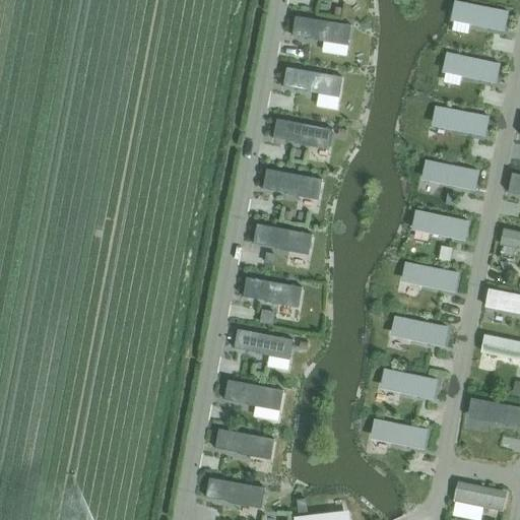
[(459,3),(455,18),(472,22),(471,24),(505,31),(509,13),(459,3)]
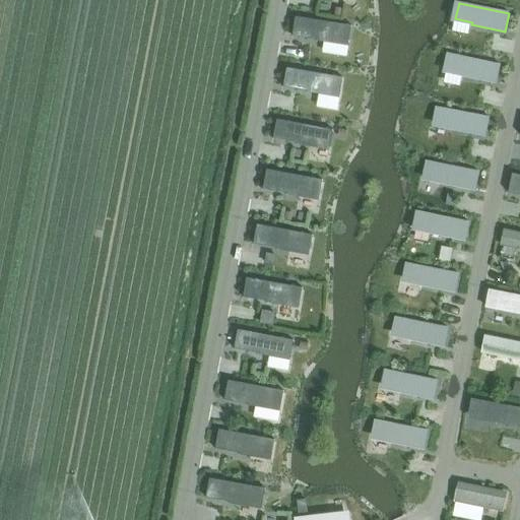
[(296,17),(293,37),(317,40),(317,42),(318,42),(318,39),(346,44),(349,27),(351,27),(352,26),(296,17)]
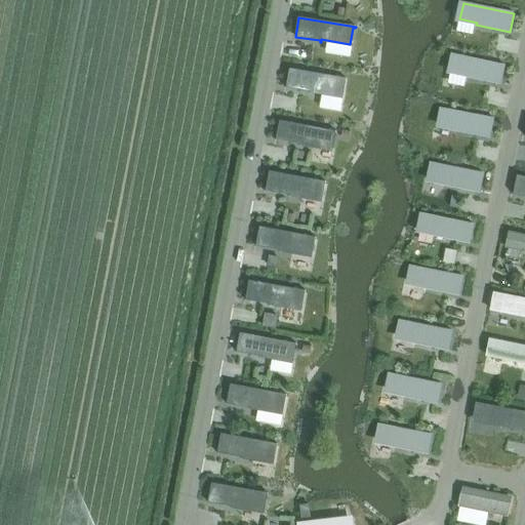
[(453,55),(450,71),(451,72),(468,75),(467,77),(500,84),(505,66),(453,55)]
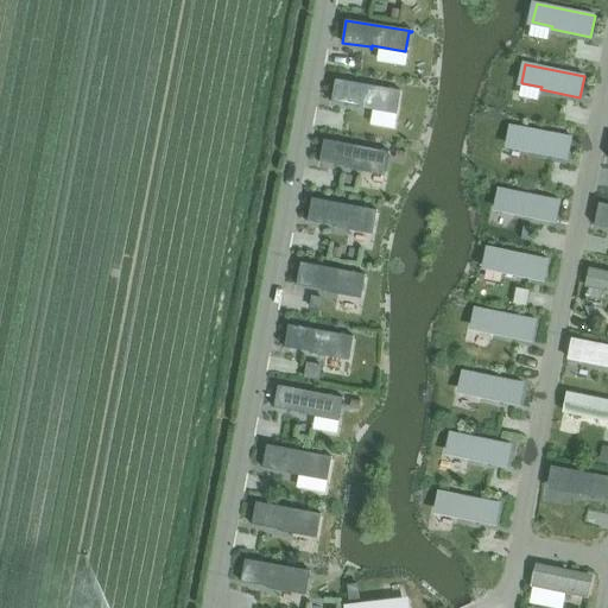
[(336,80),(331,101),(360,107),(360,108),(361,108),(361,106),(394,111),(398,92),(400,93),(401,90),(336,80)]
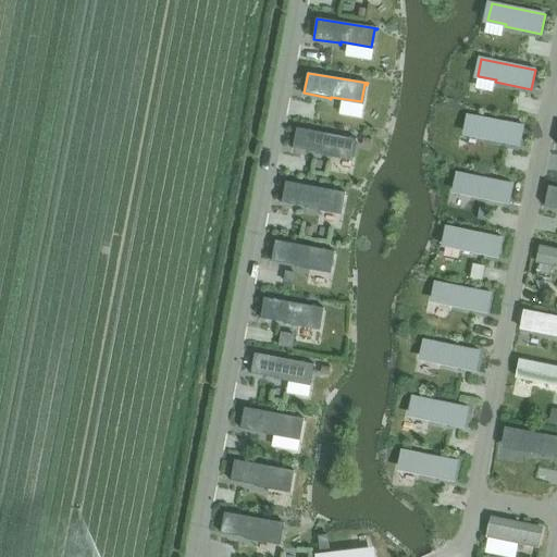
[(470,116),(467,133),(484,136),(484,139),(520,146),(523,126),(470,116)]
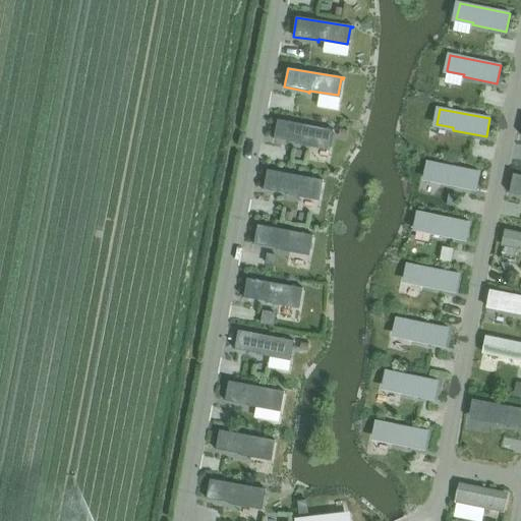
[(278,120),(274,138),(298,143),(298,145),(299,146),(299,142),(328,148),(331,131),(334,131),(334,130),(278,120)]
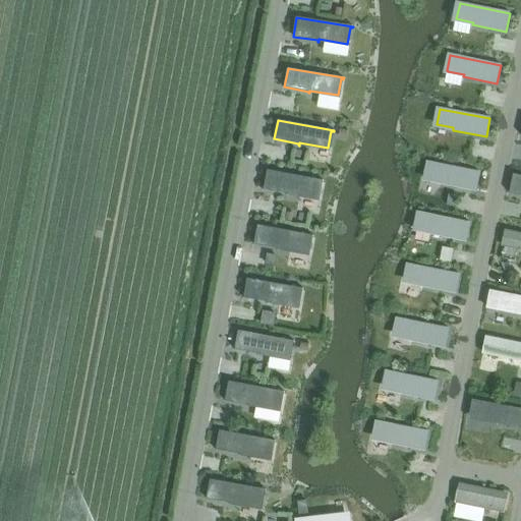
[(429,163),(426,178),(444,182),(443,184),(476,190),(480,172),(429,163)]
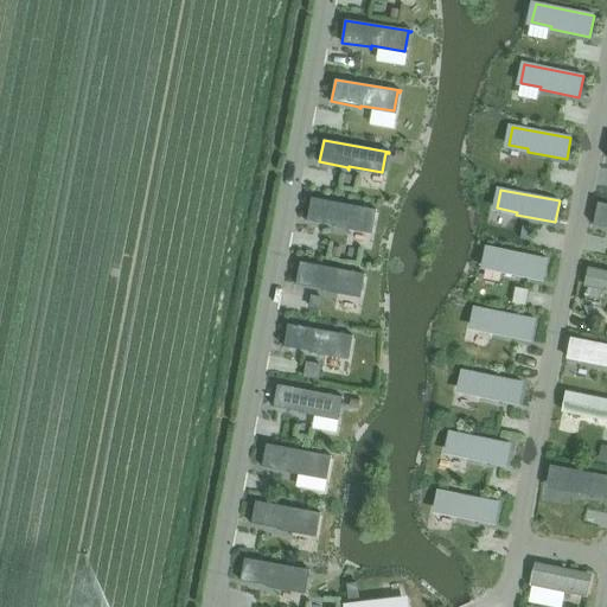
[(312,198),(307,221),(336,225),(336,228),(337,228),(337,224),(370,230),(374,211),(377,212),(377,210),(312,198)]
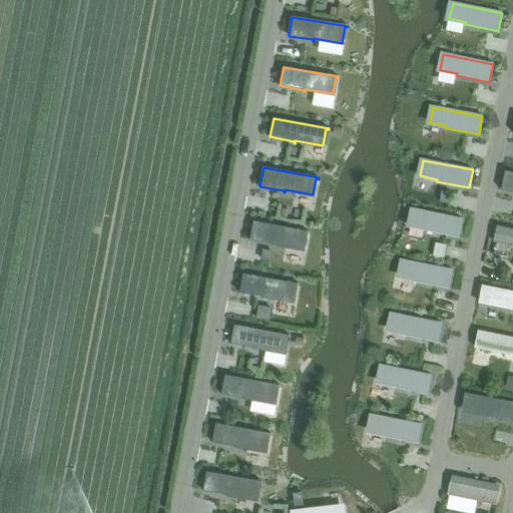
[(512,172),(506,171),(502,189),(512,191),(512,172)]
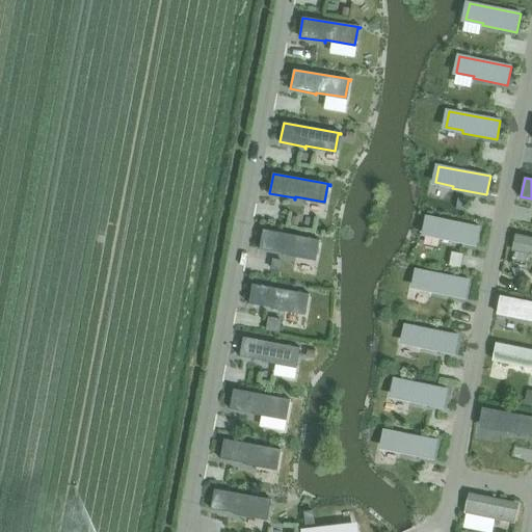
[(418,215),(440,217),(442,194),(421,191),(418,215)]
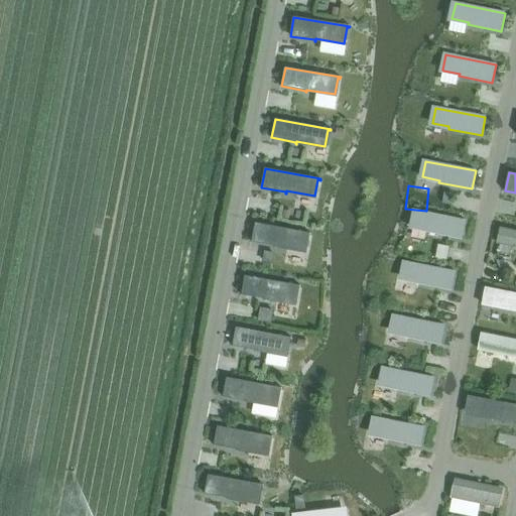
[(444,192),(442,203),(452,205),(454,194),(444,192)]
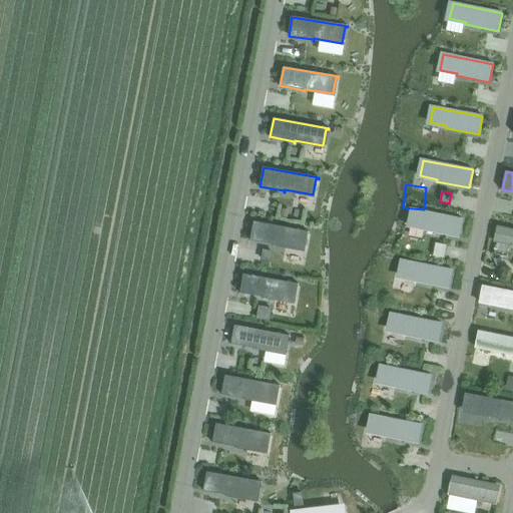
[(414,209),(411,225),(427,228),(427,230),(459,237),(463,219),(414,209)]
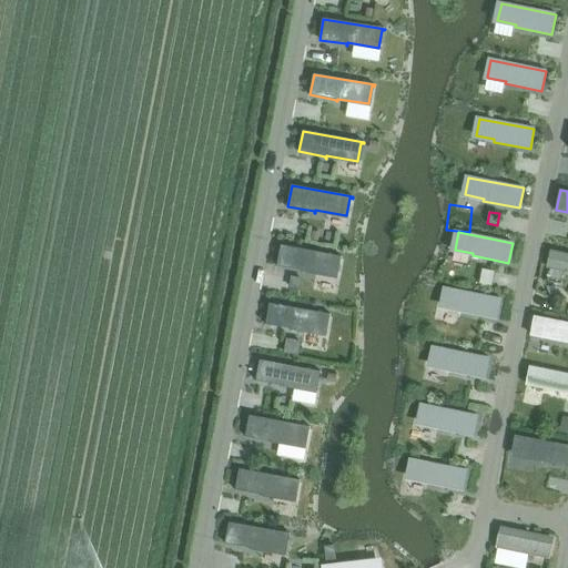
[(282,245),(277,266),(303,271),(303,273),(304,273),(305,270),(335,276),(338,257),(342,259),(342,257),(282,245)]
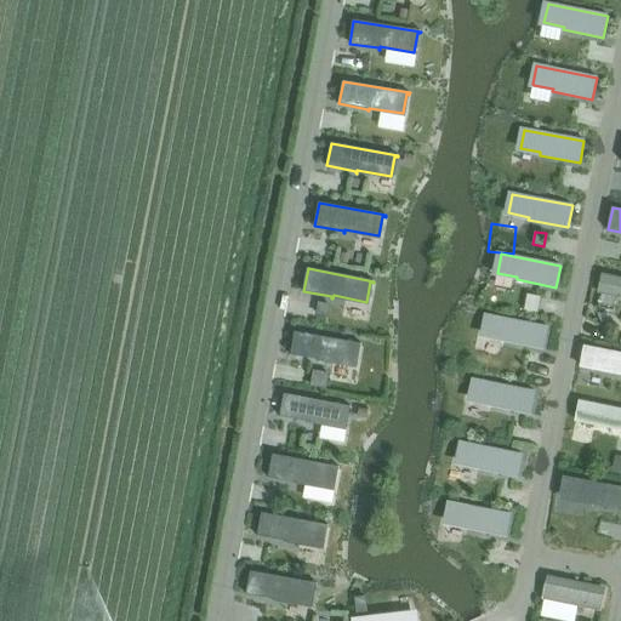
[(620,278),(603,274),(599,294),(620,297),(620,278)]
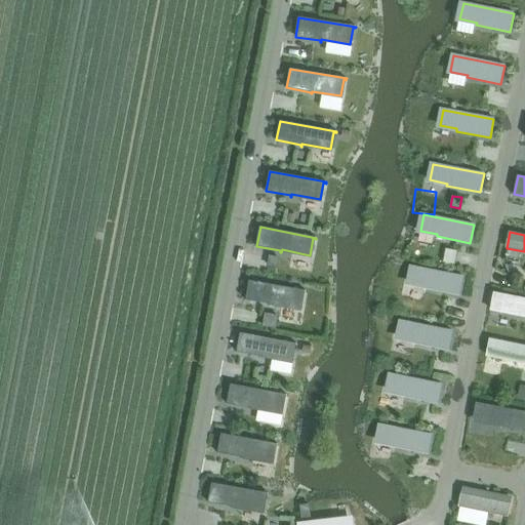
[(447,250),(445,261),(454,264),(456,252),(447,250)]
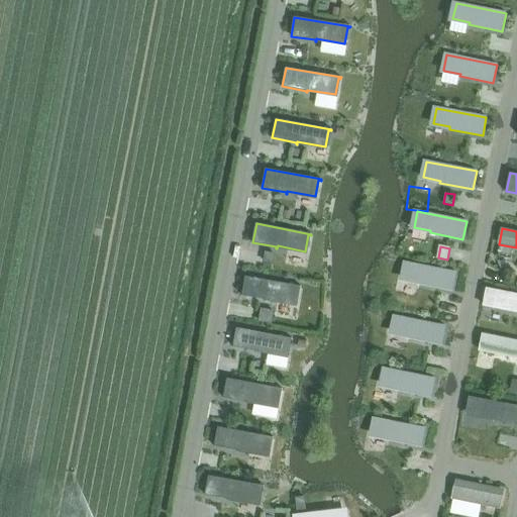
[(267,252),(265,261),(273,263),(275,254),(267,252)]
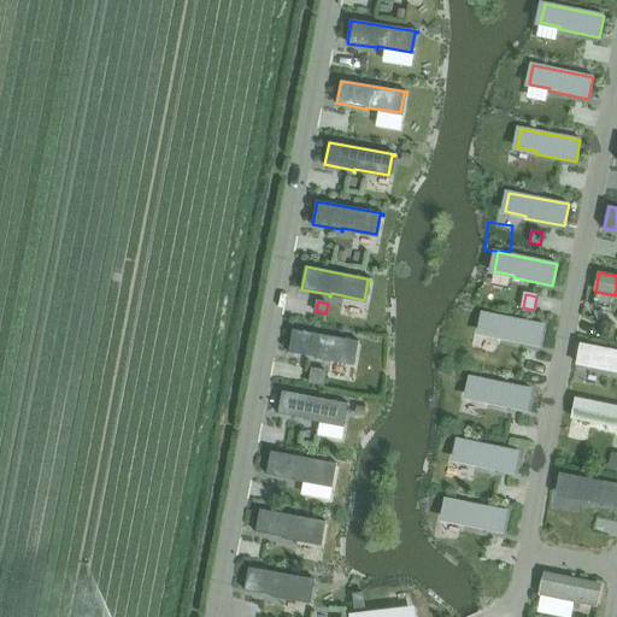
[(485,313),(481,333),(501,336),(500,339),(540,347),(545,325),(485,313)]
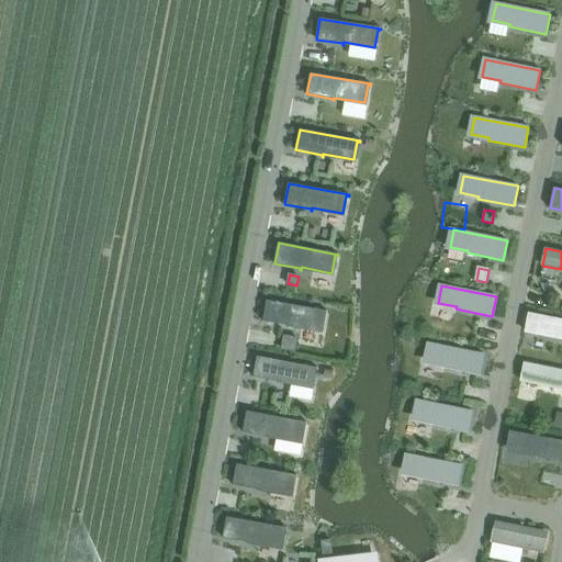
[(267,301),(263,321),(289,326),(289,327),(290,327),(291,324),(321,329),(324,312),(327,313),(327,311),(267,301)]
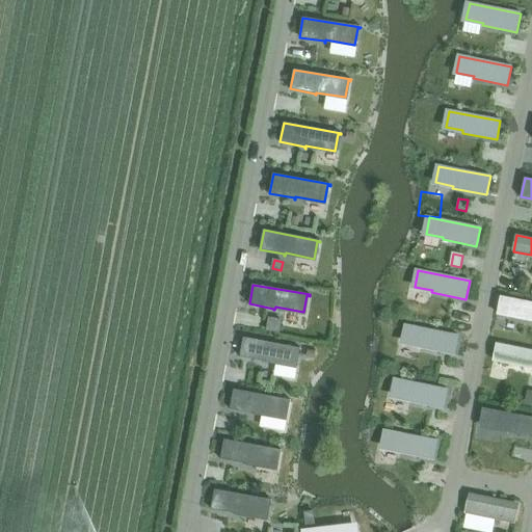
[(531,303),(501,297),(498,314),(531,320),(531,303)]
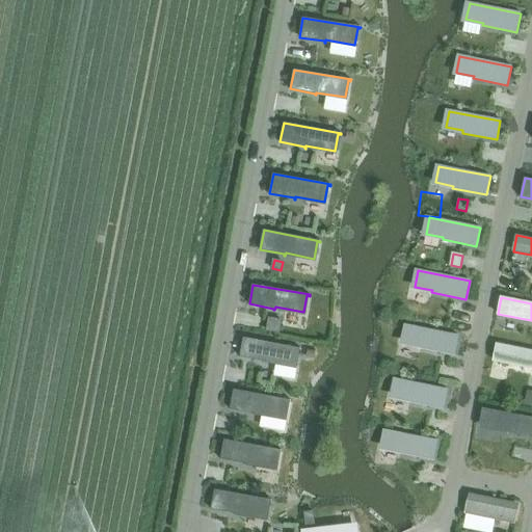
[(269,318),(267,329),(280,331),(282,320),(269,318)]
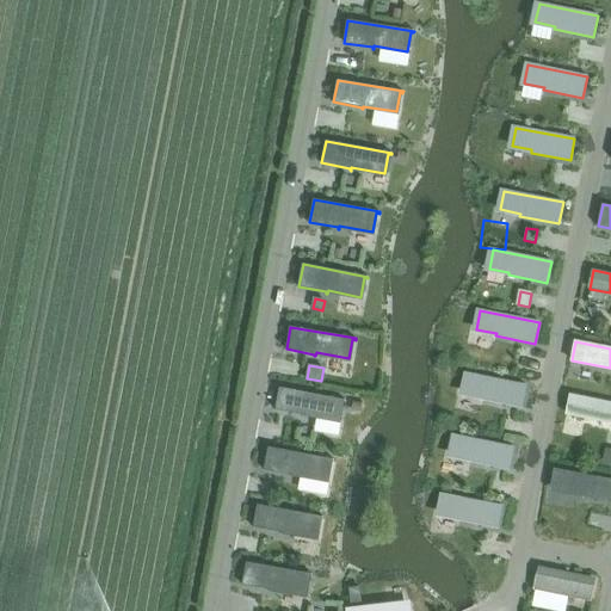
[(468,374),(464,393),(483,396),(483,400),(523,407),(526,386),(468,374)]
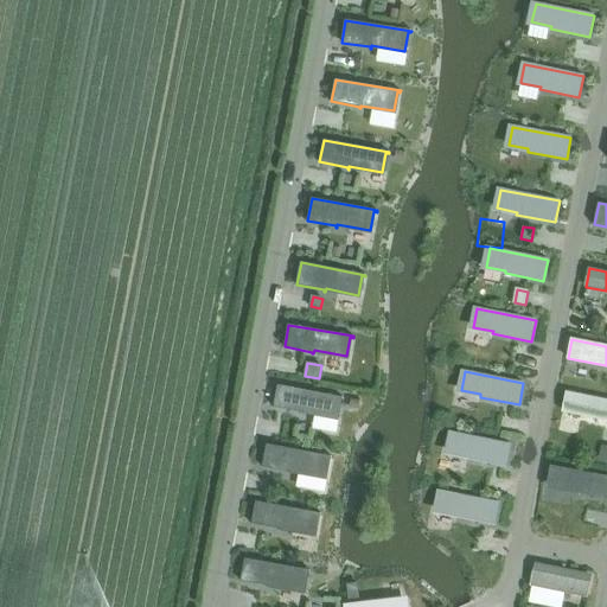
[(278,384),(274,407),(301,413),(301,414),(302,414),(304,411),(336,417),(339,398),(343,398),(343,397),(278,384)]
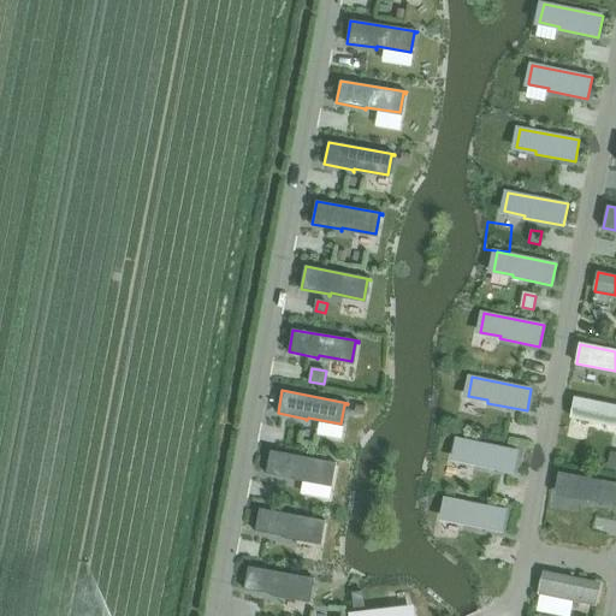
[(615,406),(576,400),(573,418),(615,426),(615,406)]
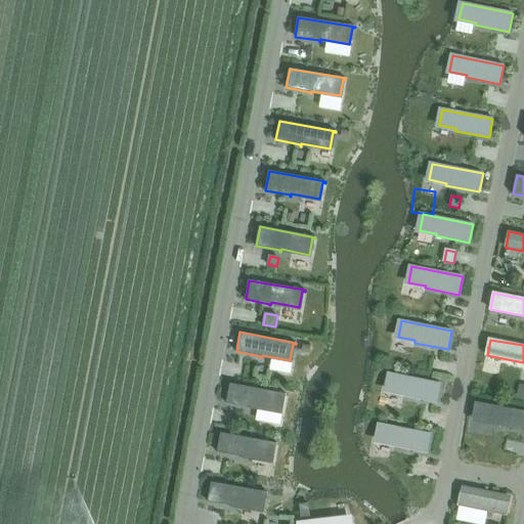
[(391,374),(387,390),(404,393),(403,396),(437,402),(441,384),(391,374)]
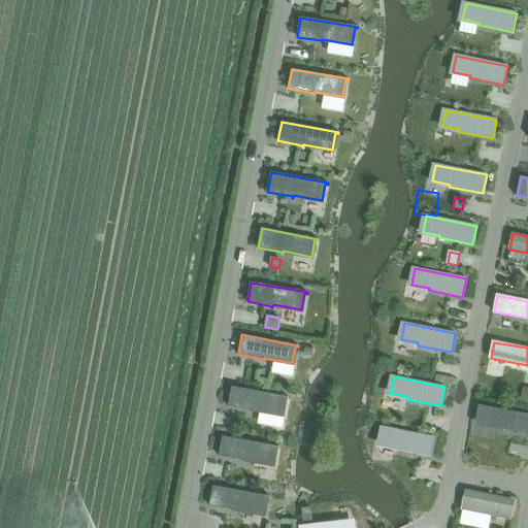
[(232,387),(228,405),(253,410),(253,411),(254,413),(254,409),(283,415),(286,398),(289,398),(289,397),(232,387)]
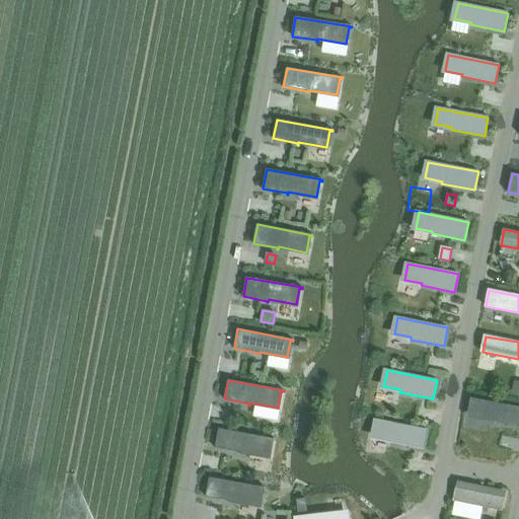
[(473,400),(470,415),(496,420),(495,423),(496,423),(497,422),(518,426),(518,406),(471,398),(470,399),(473,400)]
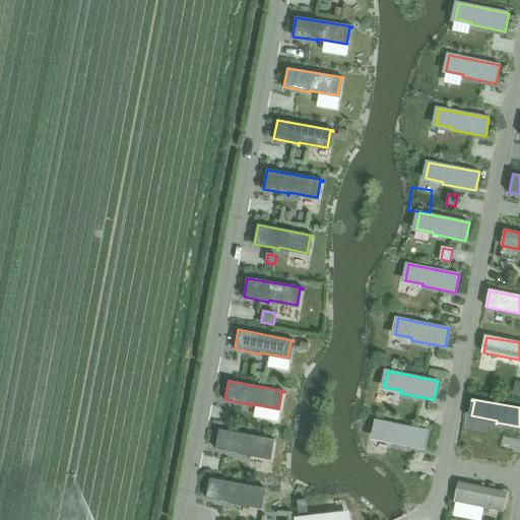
[(378,420),(375,437),(392,440),(391,443),(425,449),(429,431),(378,420)]
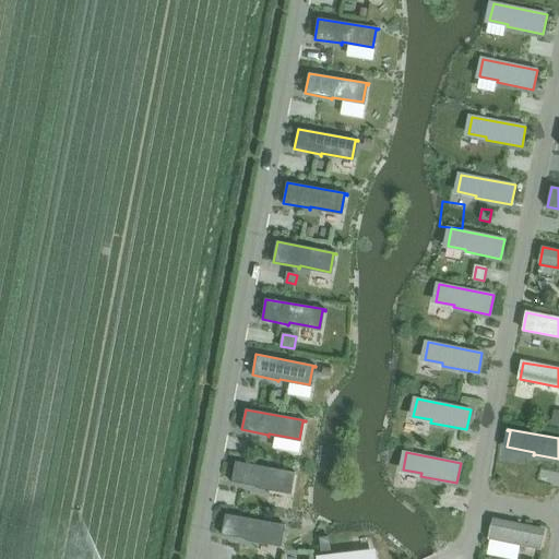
[(236,462),(232,483),(258,487),(258,489),(259,489),(259,486),(289,491),(293,474),(296,474),(296,473),(236,462)]
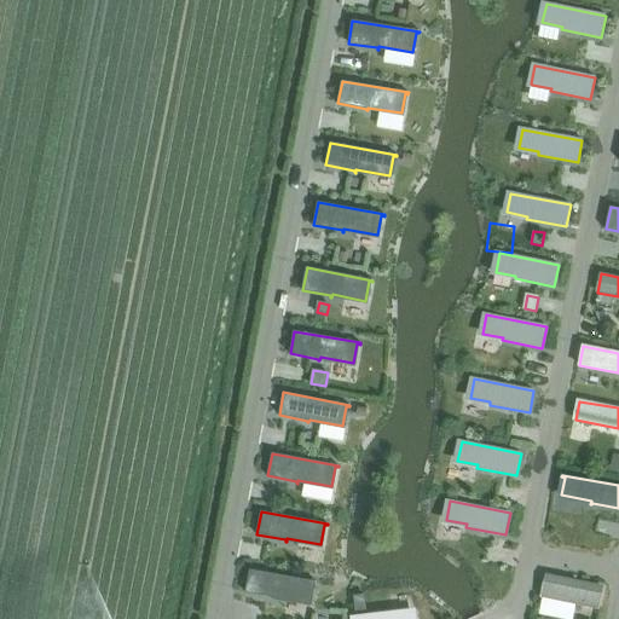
[(250,570),(246,593),(275,597),(273,600),(275,600),(276,596),(308,602),(313,583),(316,584),(317,582),(250,570)]
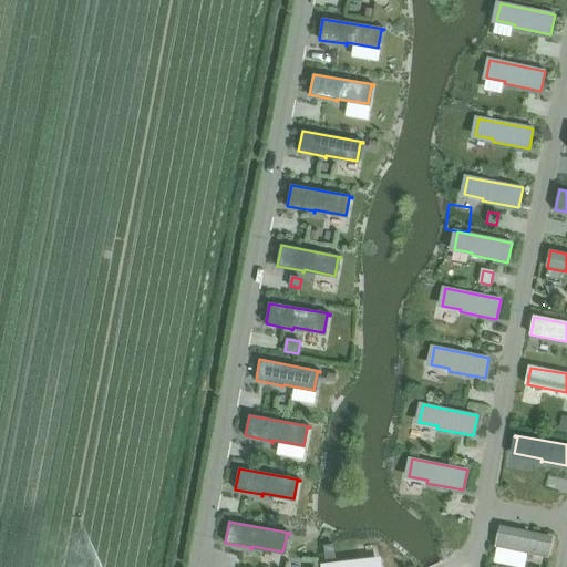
[(501,527),(496,546),(497,546),(528,553),(548,557),(553,538),(501,527)]
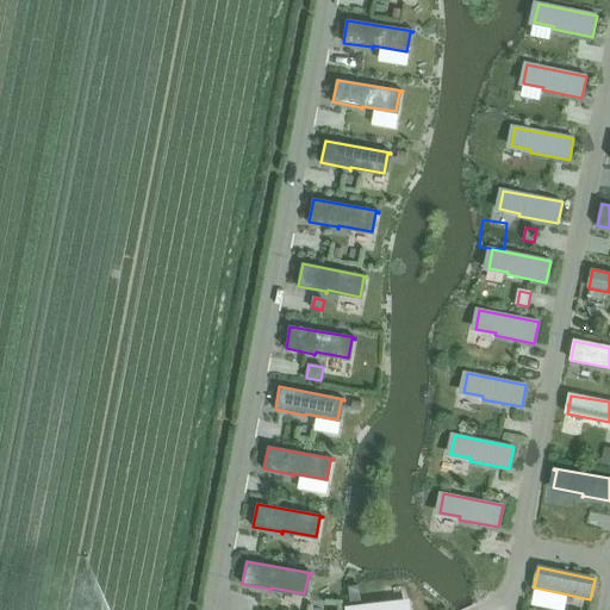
[(359,586),(349,587),(350,601),(360,599),(359,586)]
